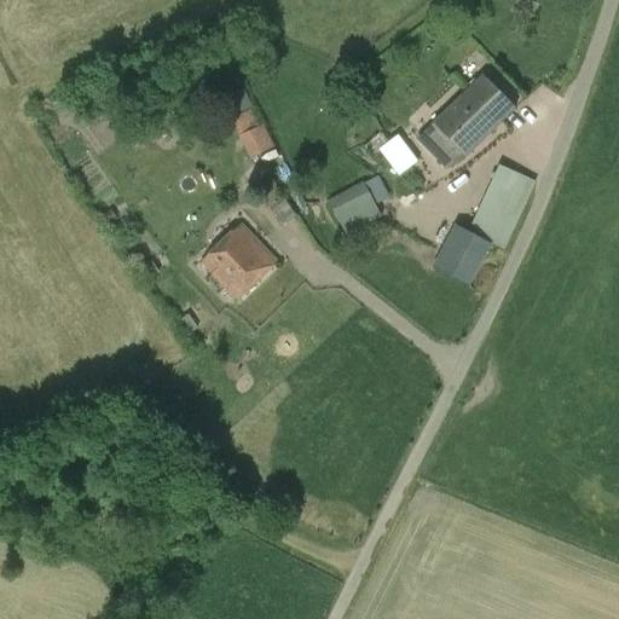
[(464,96),(433,122),(437,126),(426,137),(441,154),(453,144),(466,156),(515,110),(485,77),(470,90),(463,82),(457,87),(464,96)]
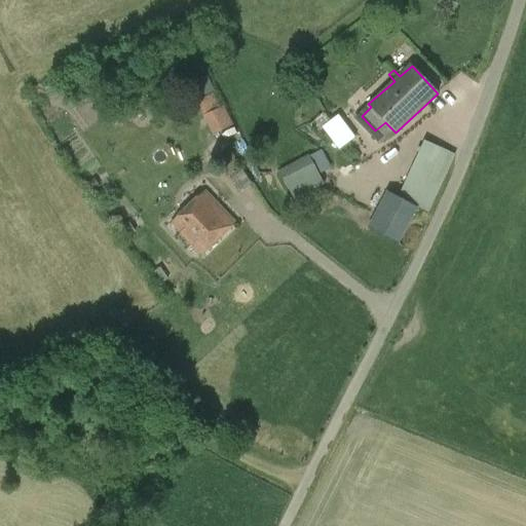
[(210,76),(191,82),(201,113),(220,107),(210,76)]
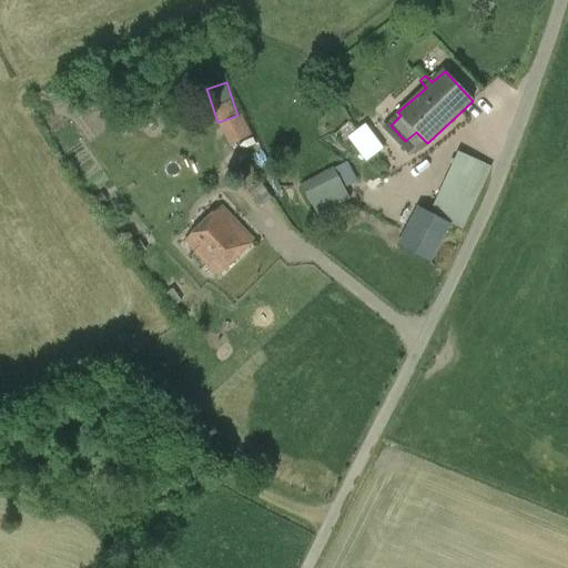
[(56,85),(48,89),(52,100),(60,97),(56,85)]
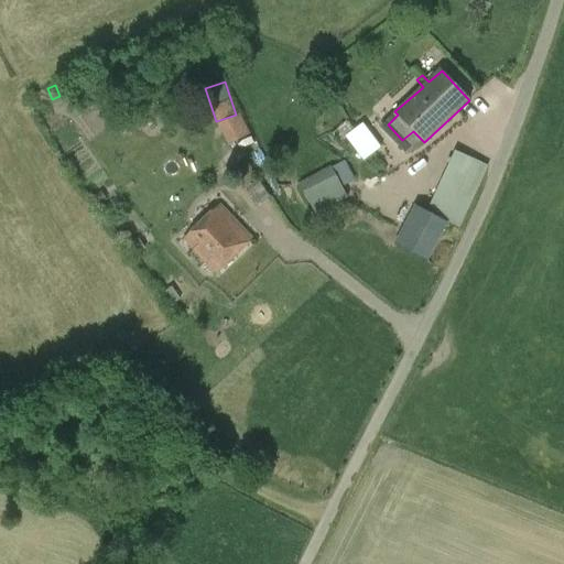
[(239,116),(218,126),(228,147),(249,136),(239,116)]
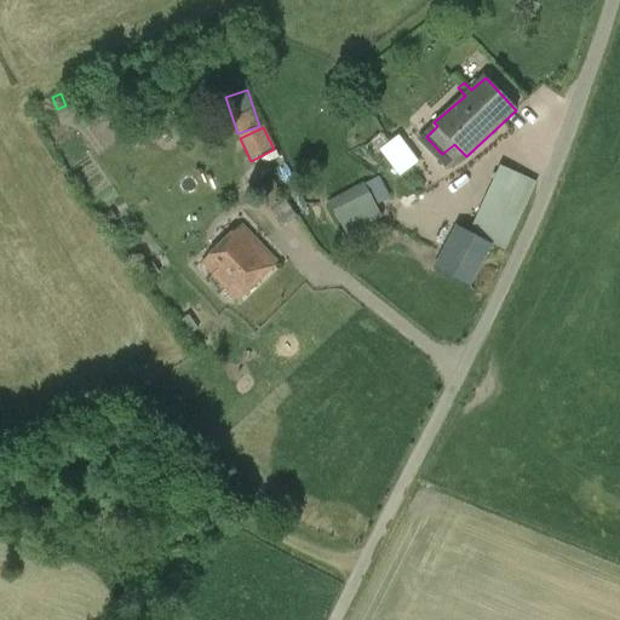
[(391,144),(380,151),(392,168),(402,162),(397,155),(407,149),(397,135),(389,141),(391,144)]
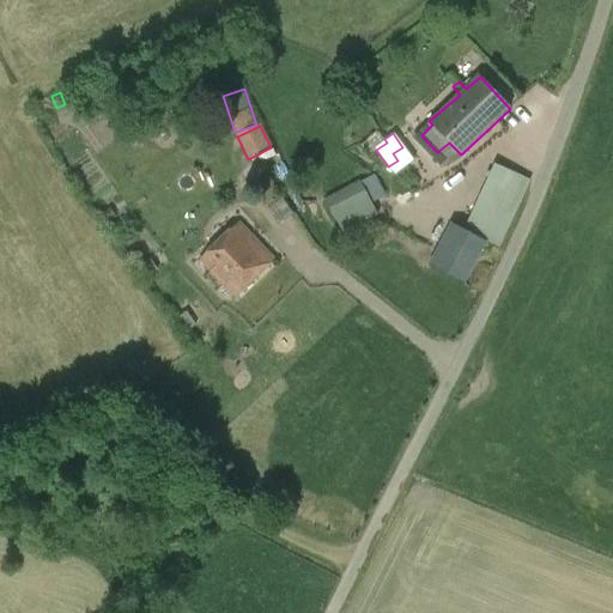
[(429,266),(463,285),(496,224),(508,230),(530,180),(493,163),(465,230),(450,223),(429,266)]
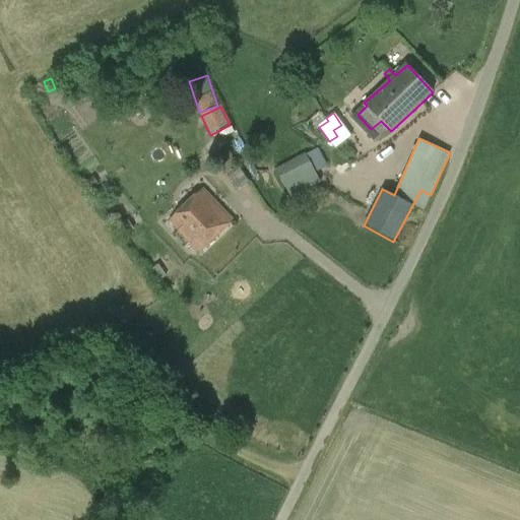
[(275,171),(291,199),(321,183),(316,173),(326,167),(317,149),(306,155),(305,153),(275,171)]
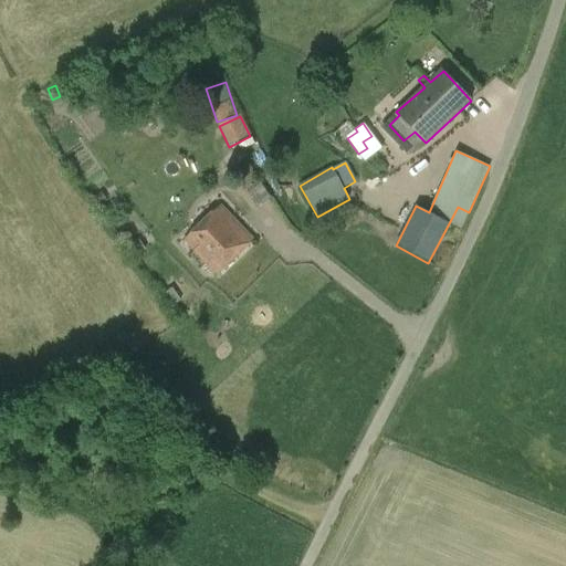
[(102,194),(94,199),(100,206),(107,200),(102,194)]
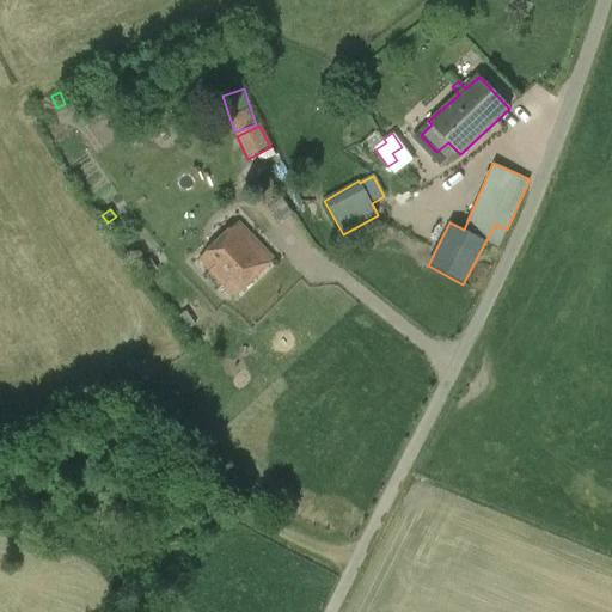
[(200,259),(233,295),(273,259),(238,224),(200,259)]
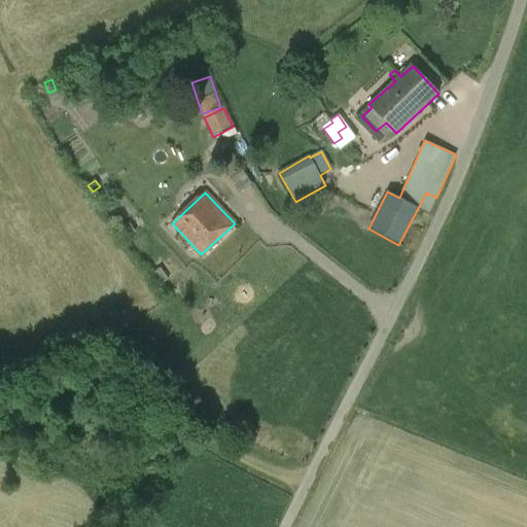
[(130,223),(120,230),(127,239),(136,232),(130,223)]
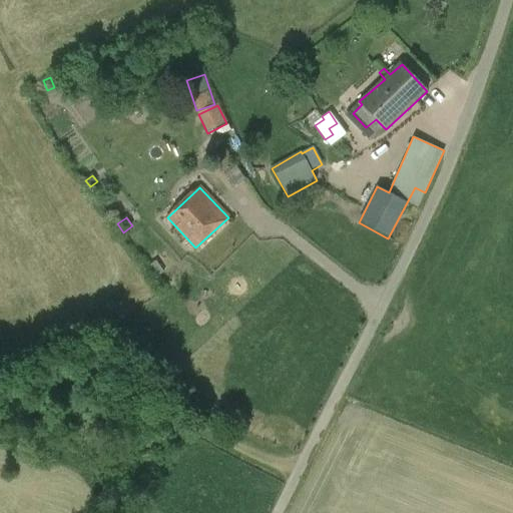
[(156,262),(149,267),(157,278),(164,272),(156,262)]
